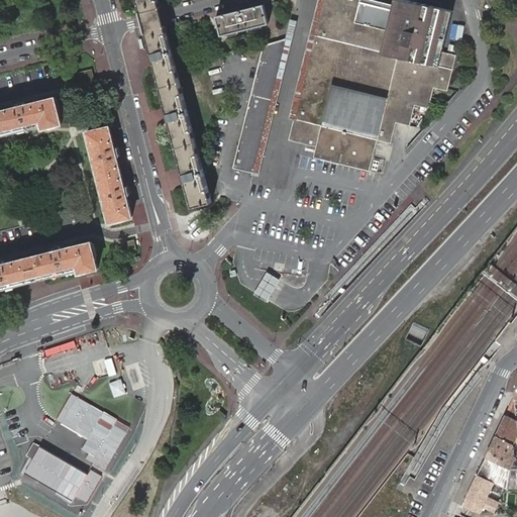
[(137,0),(140,12),(161,7),(160,3),(158,0),(137,0)]
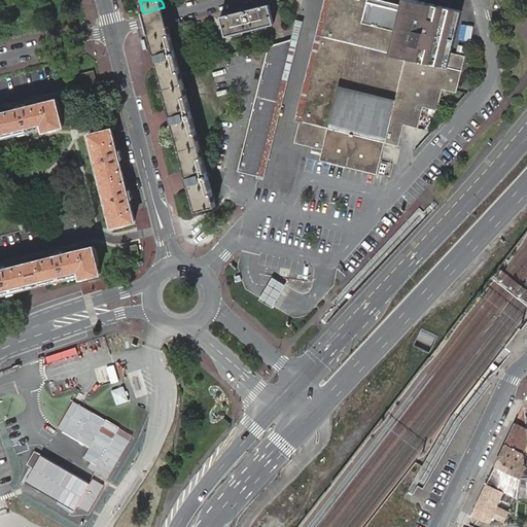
[(324,0),(294,121),(300,123),(329,0),(324,0)]
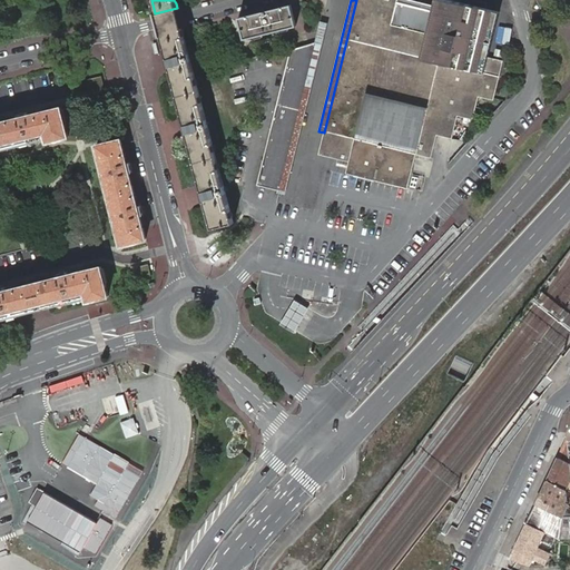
[(503,60),(488,57),(485,67),(424,52),(426,42),(434,11),(390,0),(356,0),(324,133),(320,154),(350,161),(346,173),(408,188),(416,154),(432,157),(438,135),(452,138),(458,116),(473,119),(477,107),(478,104),(478,99),(479,97),(494,100),(503,60)]
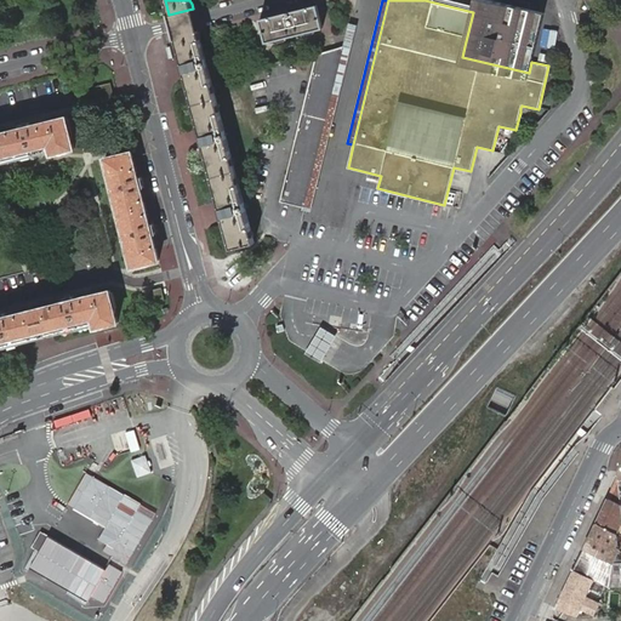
[(545,13),(512,5),(493,0),(476,0),(473,12),(465,46),(462,57),(529,73),(531,62),(545,13)]
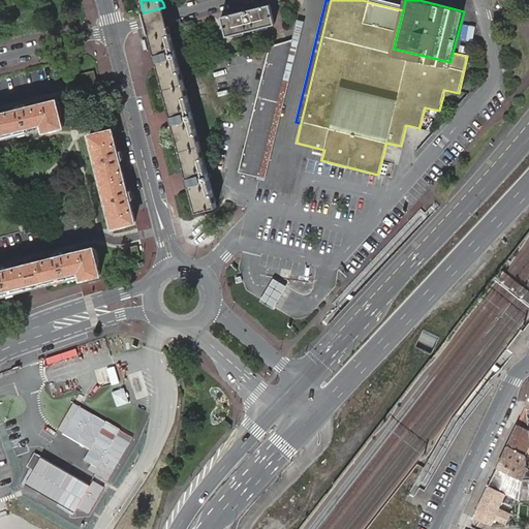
[(270,4),(221,17),(226,36),(275,24),(270,4)]
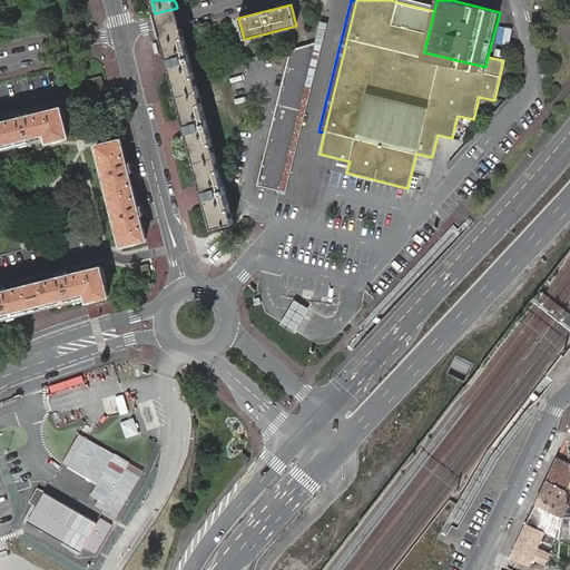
[(321,21),(315,42),(278,189),(277,194),(285,195),(328,23),(321,21)]
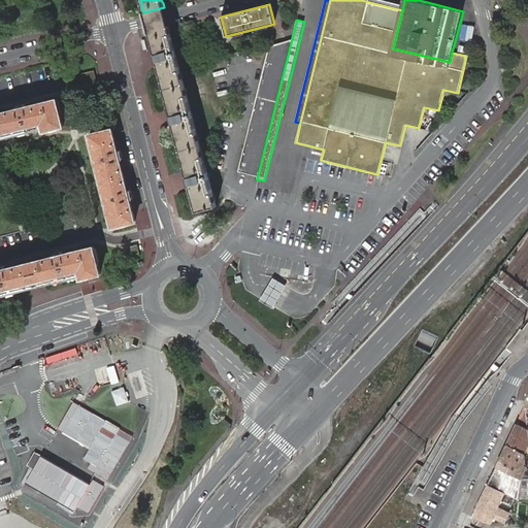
[(168,26),(149,31),(153,48),(158,68),(169,110),(174,129),(186,171),(191,190),(197,211),(217,206),(169,30),(168,26)]
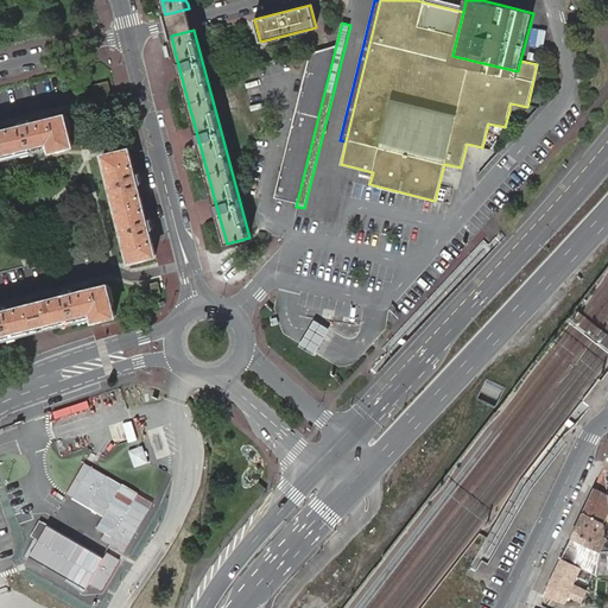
[(310,54),(274,197),(297,202),(336,45),(310,54)]
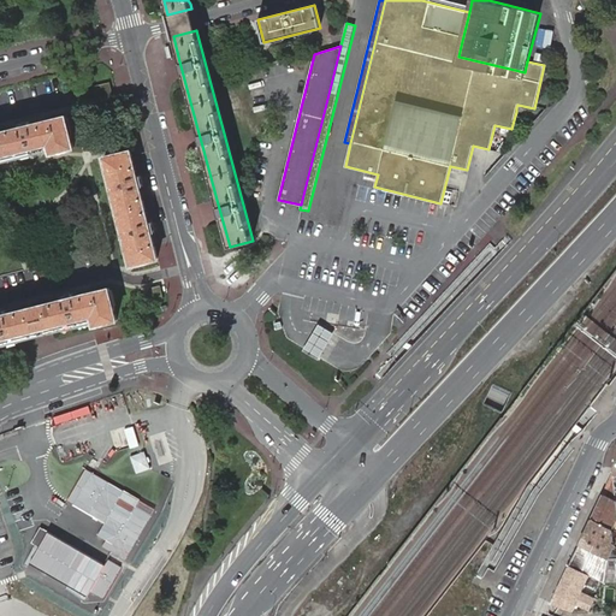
[(0,160),(21,155),(22,159),(52,152),(53,153),(75,147),(66,116),(31,124),(30,120),(21,123),(21,128),(0,131),(0,160)]
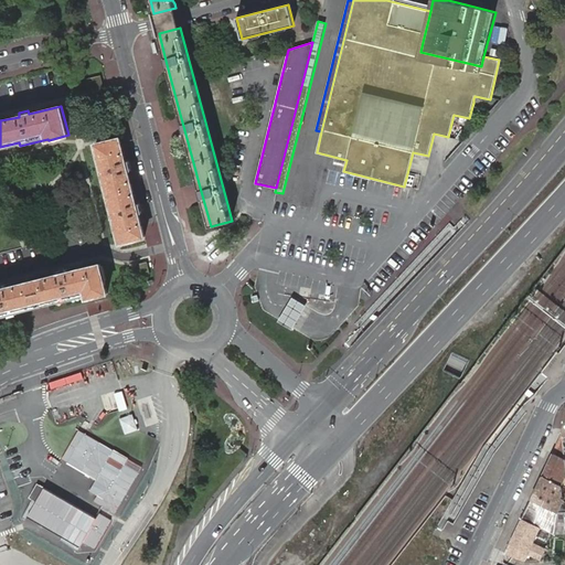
[(132,240),(145,237),(141,221),(140,217),(139,213),(137,204),(136,200),(135,196),(130,178),(129,174),(128,171),(126,161),(125,158),(125,155),(120,138),(108,140),(96,144),(100,161),(97,161),(103,184),(106,183),(110,203),(107,204),(113,226),(116,225),(120,243),(132,240)]
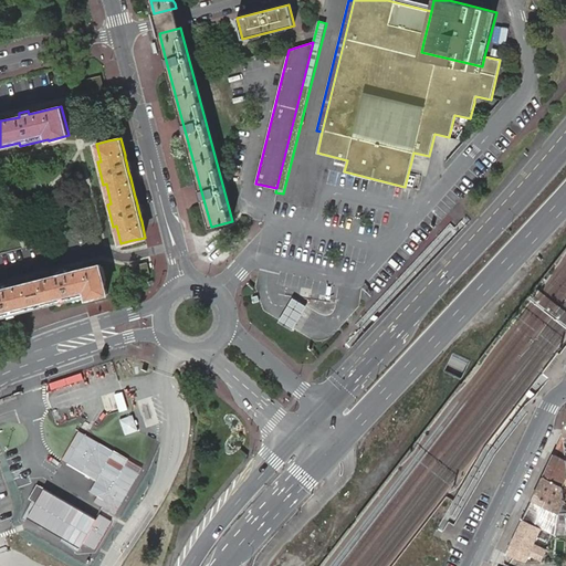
[(0,320),(20,314),(19,311),(59,301),(60,304),(87,297),(88,299),(108,293),(101,264),(69,273),(67,270),(58,272),(59,275),(7,289),(6,285),(0,286),(0,320)]
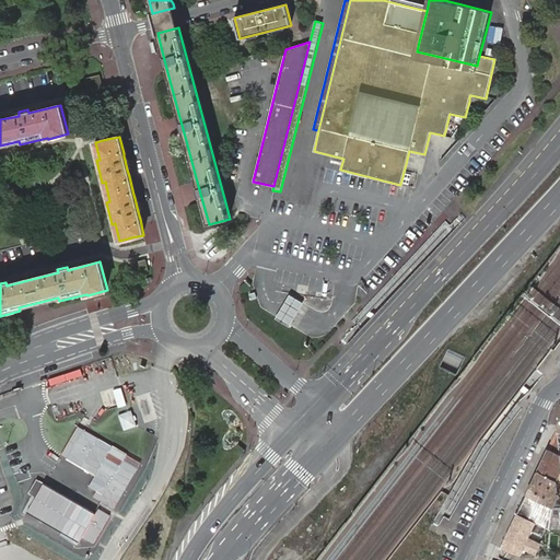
[(282,306),(275,318),(289,327),(296,315),(303,303),(289,295),(282,306)]
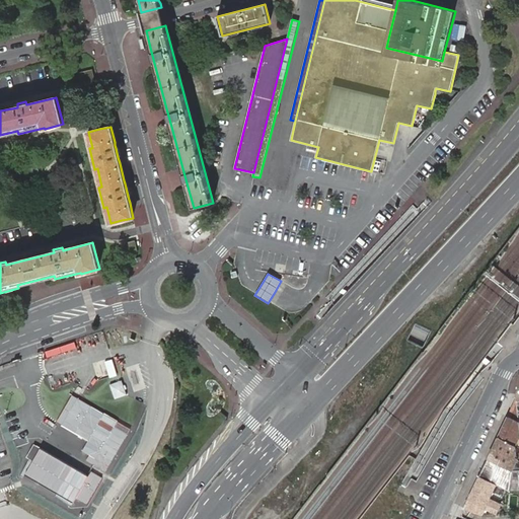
[(96,379),(115,374),(110,359),(92,363),(96,379)]
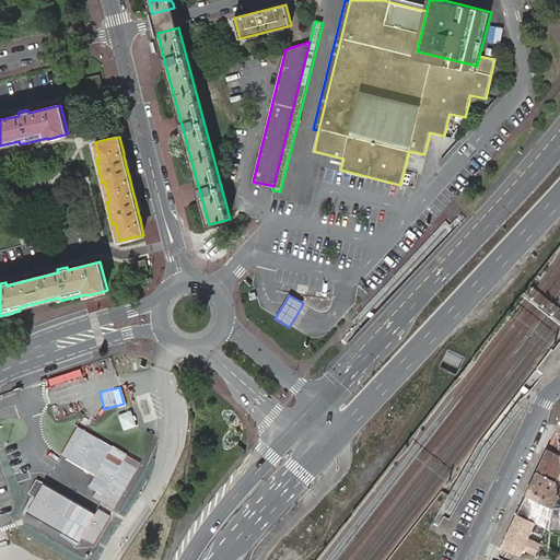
[(74,428),(60,458),(94,475),(88,488),(97,492),(94,499),(116,510),(140,459),(74,428)]
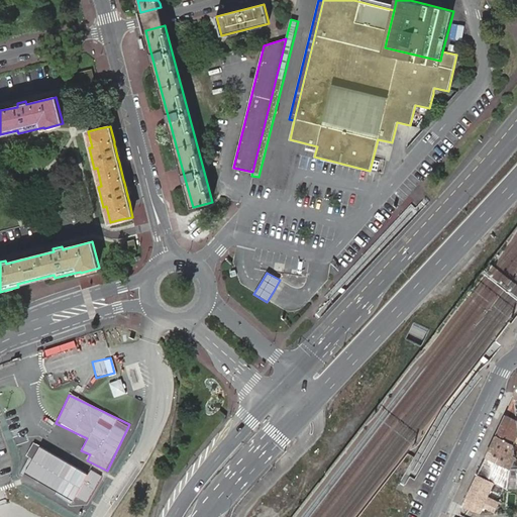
[(516,412),(515,396),(496,434),(515,443),(515,441),(515,436),(516,436),(516,412)]
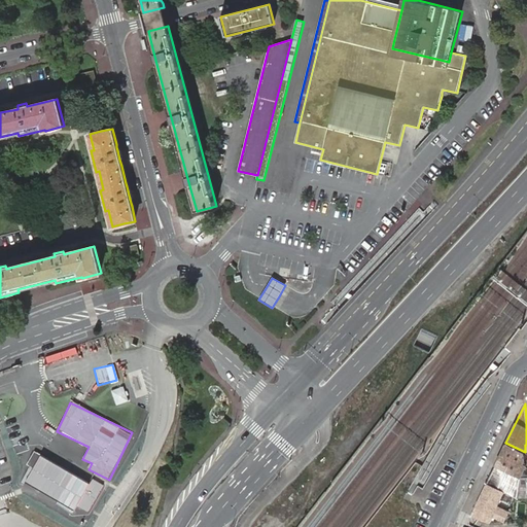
[(525,452),(505,443),(495,465),(521,477),(526,465),(524,463),(526,459),(525,458),(525,452)]
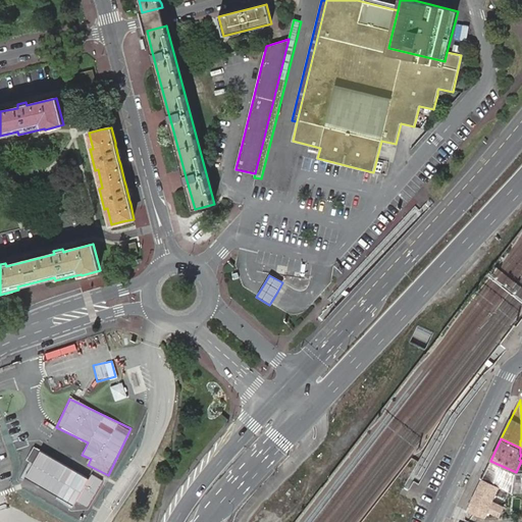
[(90,473),(89,476),(34,449),(18,477),(72,505),(75,501),(88,507),(102,479),(90,473)]
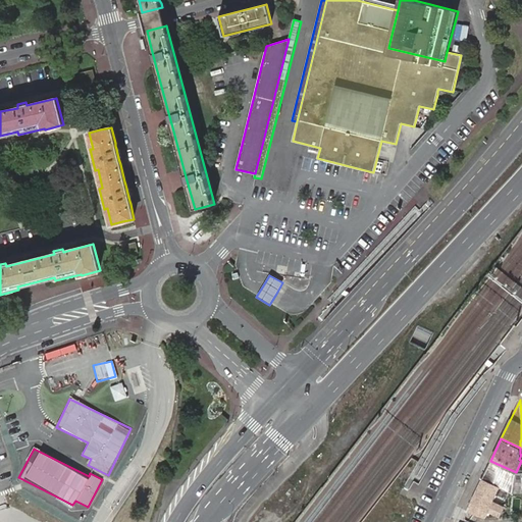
[(521,472),(516,472),(490,461),(482,477),(500,486),(512,492),(521,491),(521,472)]
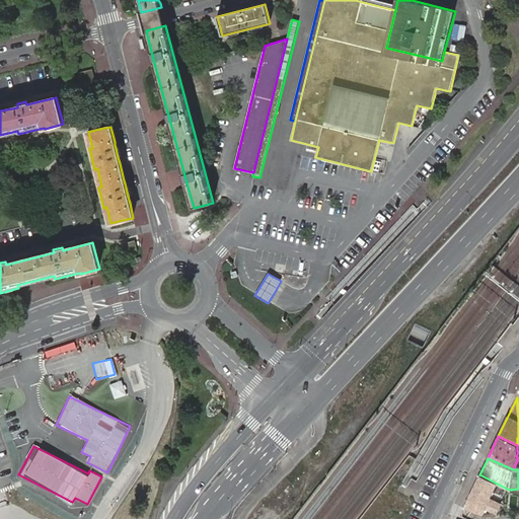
[(479,474),(464,507),(480,513),(484,513),(487,507),(497,512),(500,505),(490,500),(497,484),(479,474)]
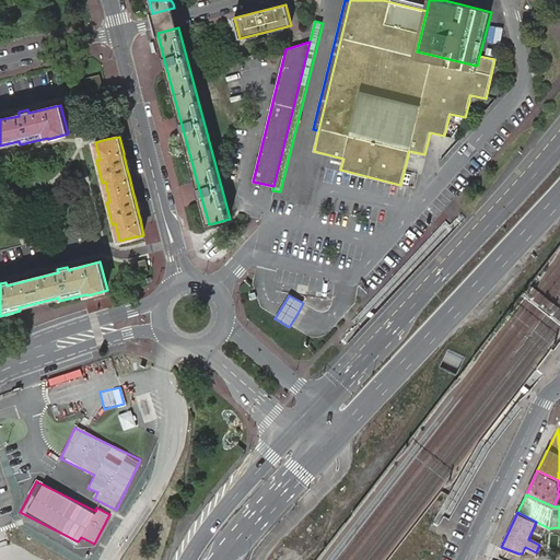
[(80,538),(77,544),(25,514),(16,529),(39,543),(44,534),(61,544),(61,543),(88,558),(94,546),(80,538)]
